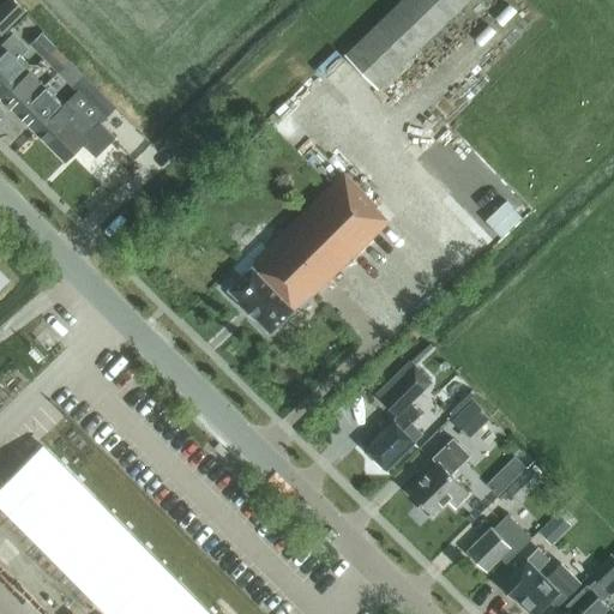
[(0,28),(4,31),(24,11),(12,0),(11,0),(0,11),(0,28)]
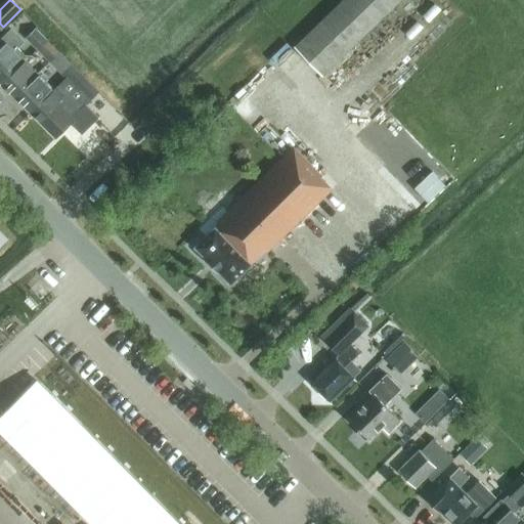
[(400,0),(344,0),(295,47),(322,76),(400,0)]
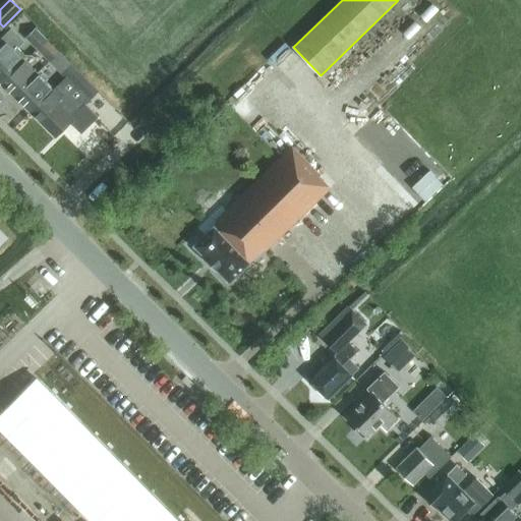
[(38,50),(47,41),(35,29),(25,39),(38,50)]
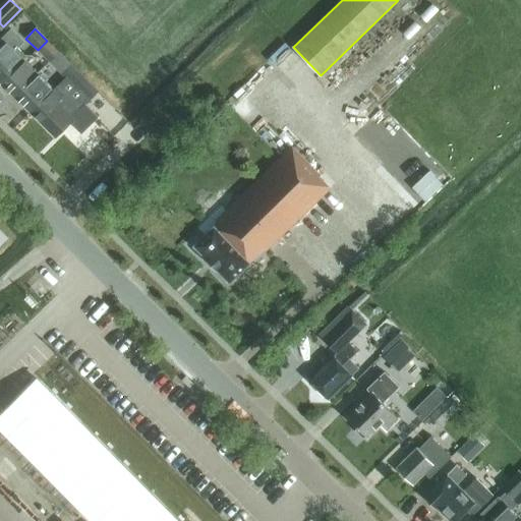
[(0,79),(20,58),(22,59),(24,56),(17,49),(23,43),(11,30),(0,40),(0,79)]
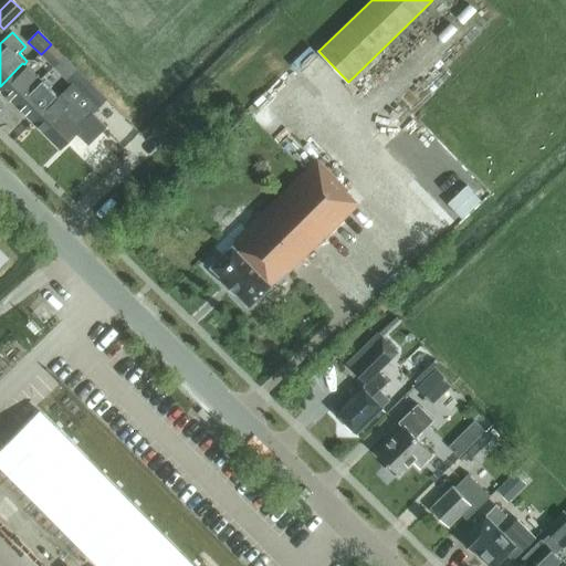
[(54,67),(64,58),(51,44),(41,54),(54,67)]
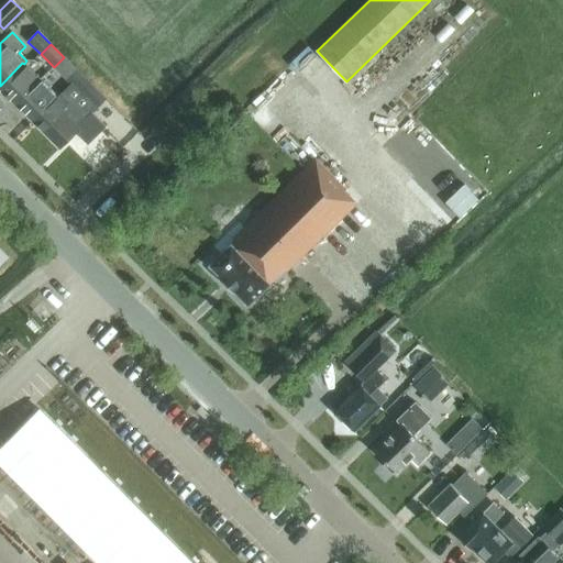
[(67,80),(77,70),(64,57),(54,67),(67,80)]
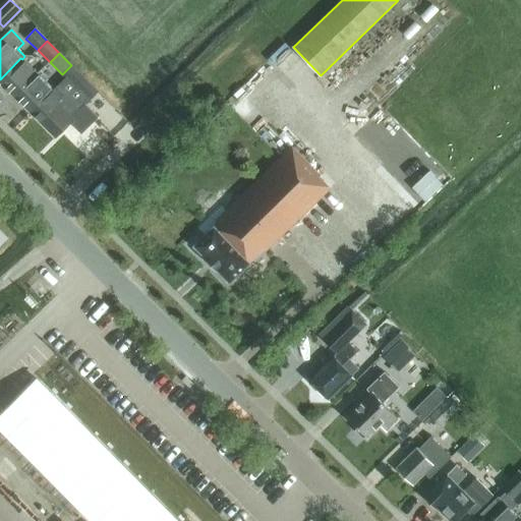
[(38,74),(22,59),(20,58),(0,79),(0,82),(14,97),(38,74)]
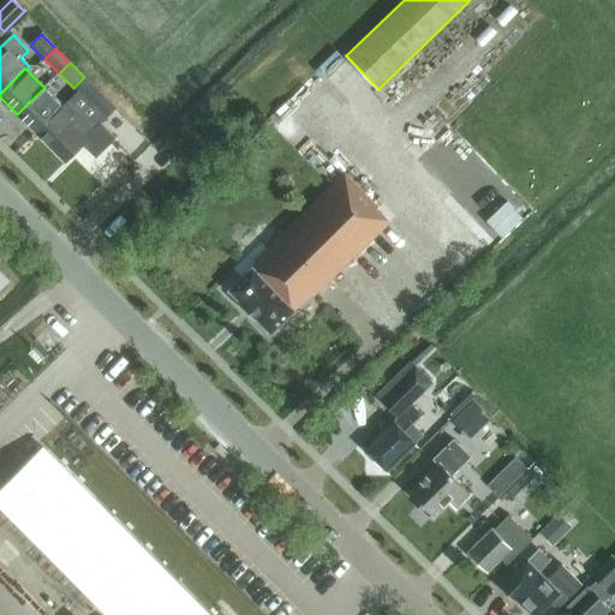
[(321,87),(311,76),(290,99),(300,108),(321,87)]
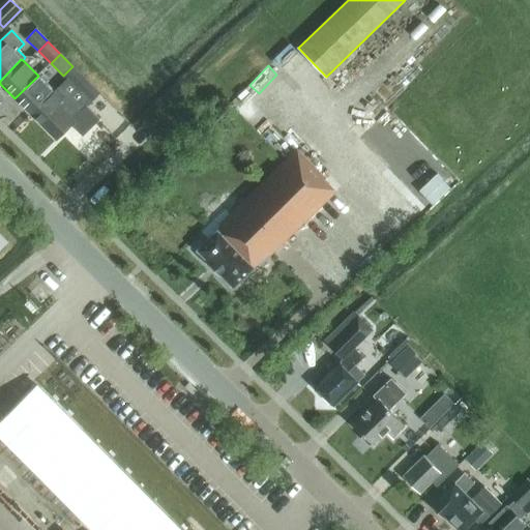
[(99,94),(72,66),(63,76),(90,104),(99,94)]
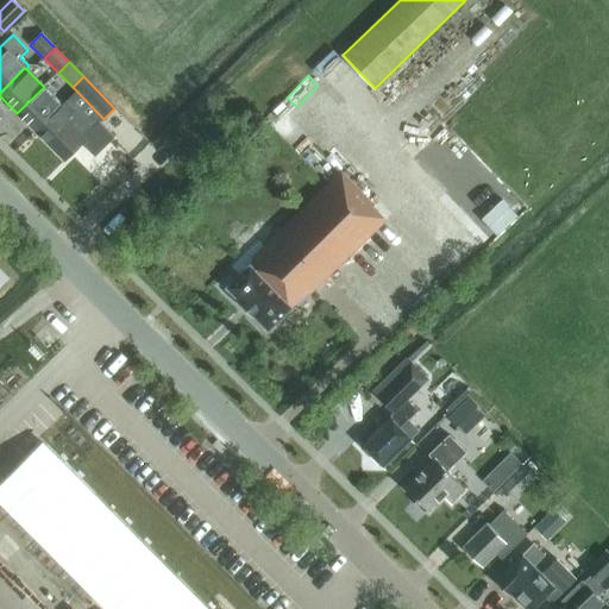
[(17,113),(35,132),(62,105),(44,87),(17,113)]
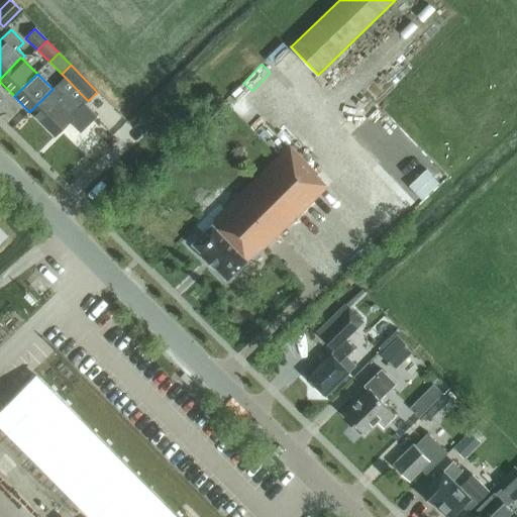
[(53,89),(29,112),(55,137),(70,123),(81,133),(97,116),(84,103),(79,108),(57,86),(53,89)]
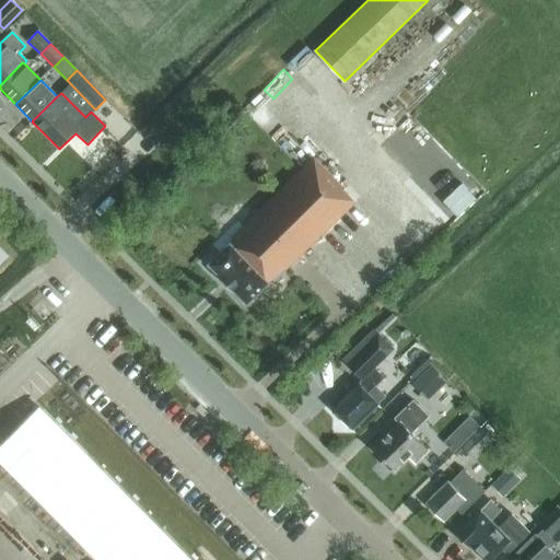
[(232,238),(234,240),(272,279),(275,281),(354,202),(343,191),(345,190),(314,159),(232,238)]
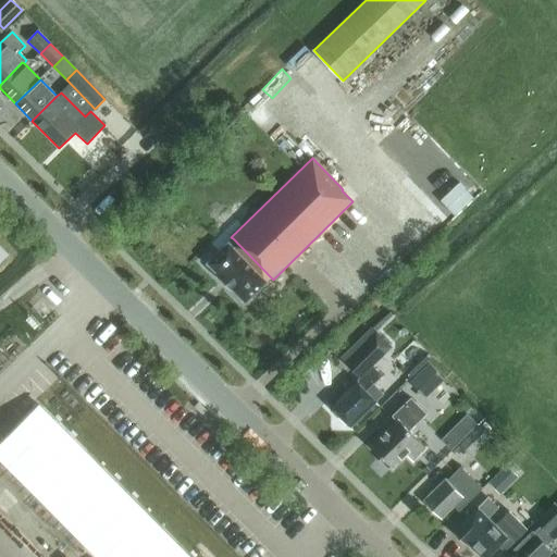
[(245,302),(271,277),(233,238),(207,263),(222,279),(222,280),(230,287),(245,302)]
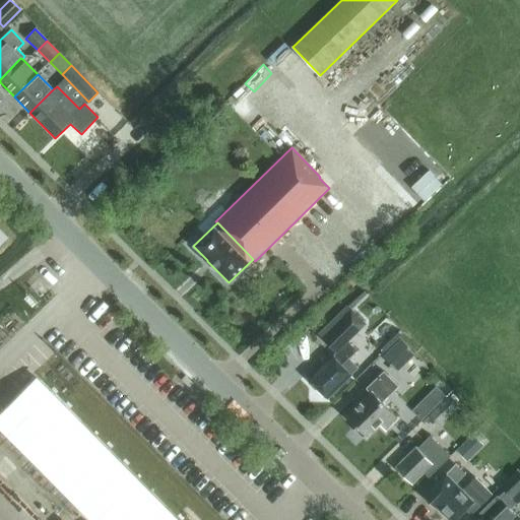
[(359,368),(348,359),(356,350),(347,341),(365,324),(350,309),(323,337),(336,351),(331,356),(332,356),(309,380),(327,398),(359,368)]
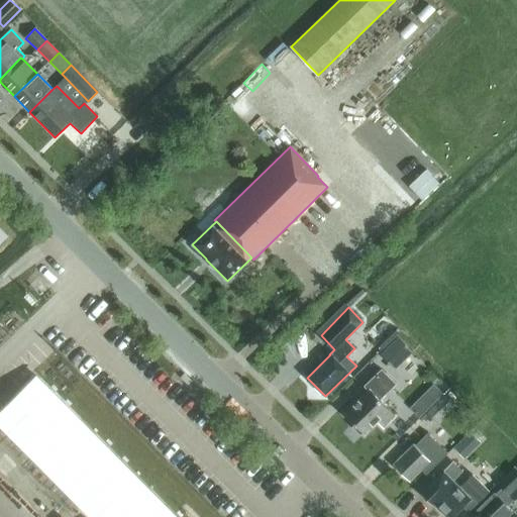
[(412,352),(398,338),(381,355),(395,370),(412,352)]
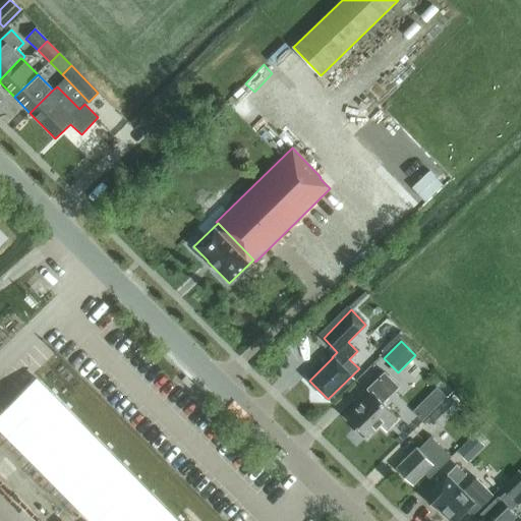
[(399,388),(384,372),(366,390),(371,394),(347,418),(358,429),(356,431),(362,438),(364,436),(366,439),(380,425),(386,432),(399,419),(383,403),(399,388)]
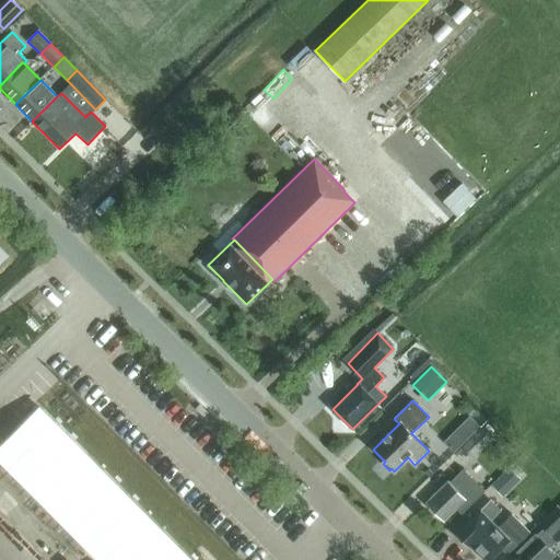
[(469,417),(457,429),(467,440),(479,427),(469,417)]
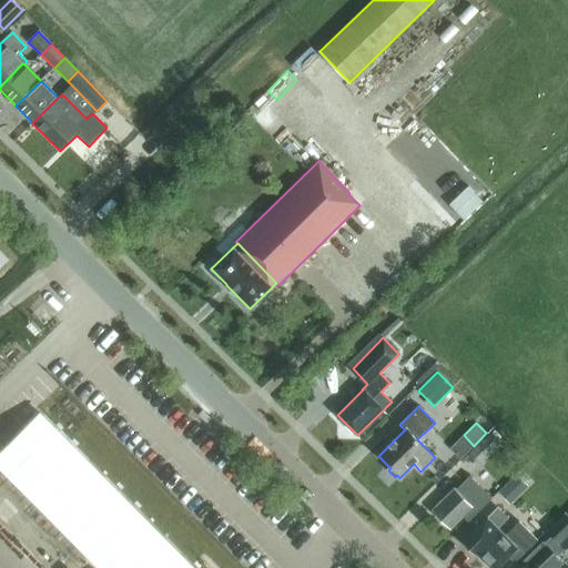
[(479,465),(498,446),(488,436),(469,454),(479,465)]
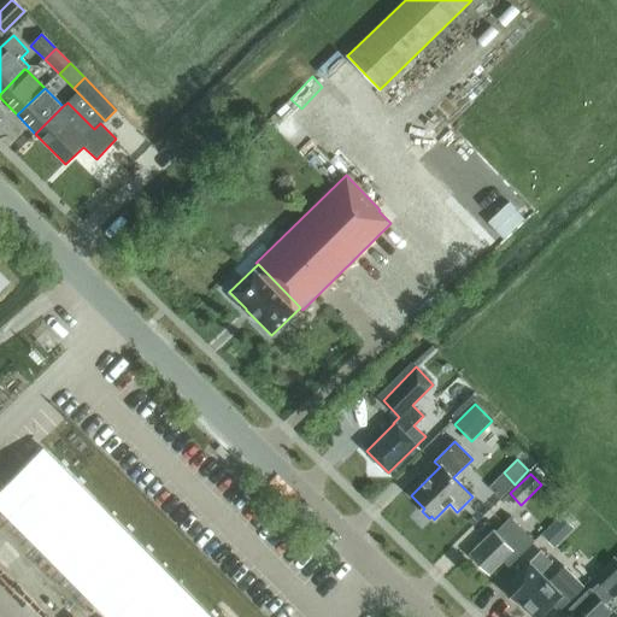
[(509,568),(534,541),(510,517),(494,533),(493,532),(469,554),(488,575),(503,562),(509,568)]
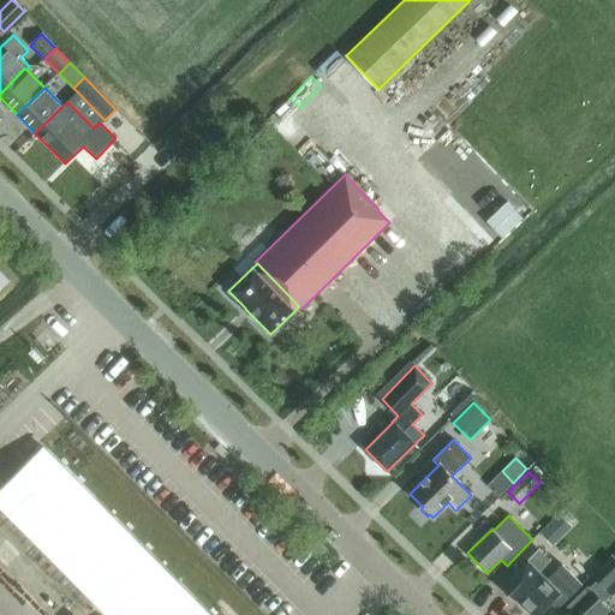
[(559,517),(541,535),(554,548),(572,530),(559,517)]
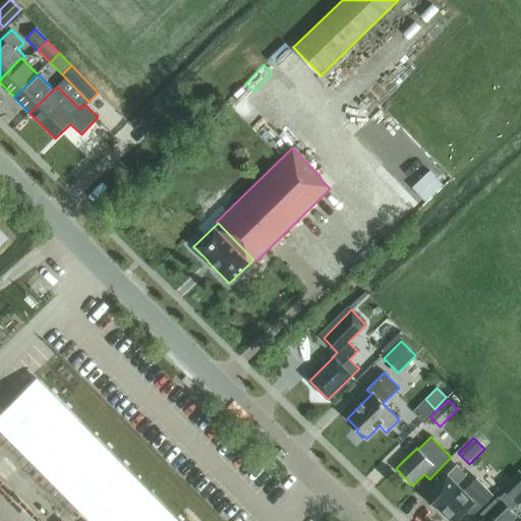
[(493,496),(475,479),(462,491),(456,485),(466,476),(456,466),(424,497),(436,509),(438,508),(450,520),(457,520),(466,512),(471,516),(493,496)]
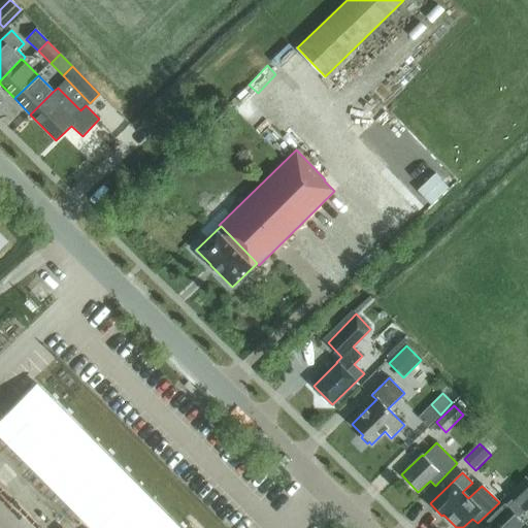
[(489,525),(486,527),(526,527),(527,527),(518,517),(525,509),(526,510),(527,508),(527,483),(523,479),(508,493),(512,497),(486,522),(489,525)]
